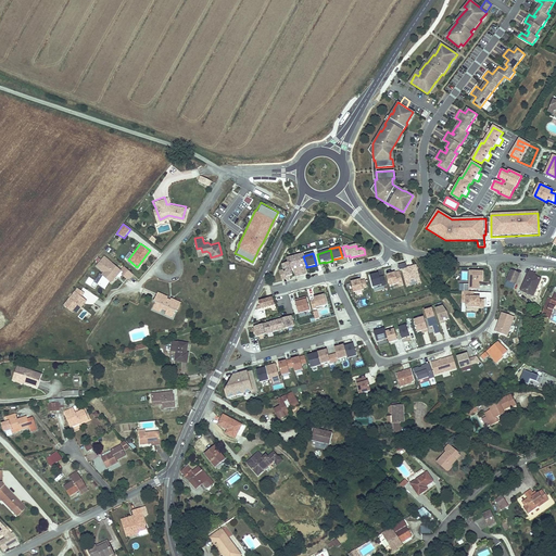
[(306,265),(303,256),(303,254),(287,258),(288,263),(281,265),(282,270),(278,272),(280,280),(286,279),(286,277),(290,276),(291,276),(290,270),(293,269),(295,277),(305,275),(303,266),(306,265)]
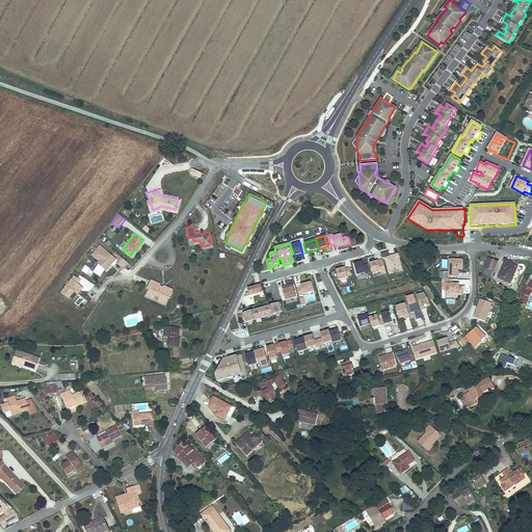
[(111,262),(114,258),(99,245),(94,251),(97,254),(95,256),(99,260),(97,262),(99,263),(104,267),(106,269),(110,264),(111,262)]
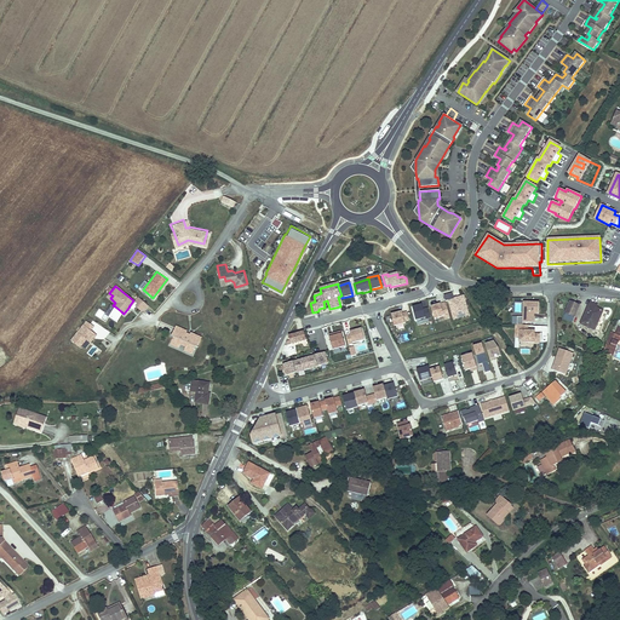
[(452,293),(443,296),(445,302),(447,300),(453,320),(464,317),(461,309),(466,308),(463,297),(453,299),(452,293)]
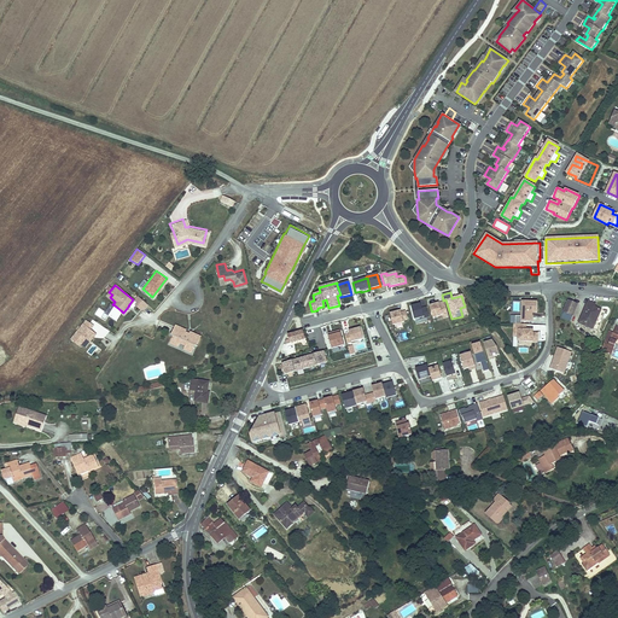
[(147,303),(138,295),(134,298),(135,304),(140,308),(143,308),(147,303)]
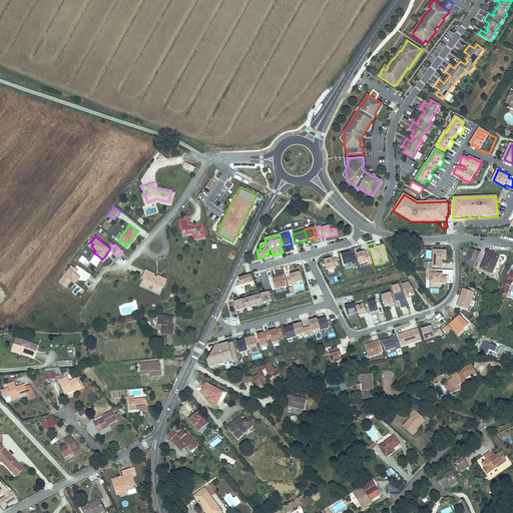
[(476,258),(480,248),(473,246),(469,254),(476,258)]
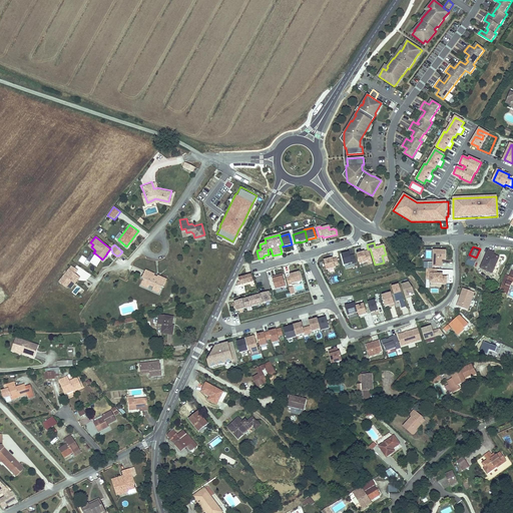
[(441,267),(441,259),(445,259),(446,249),(433,249),(432,263),(432,267),(441,267)]
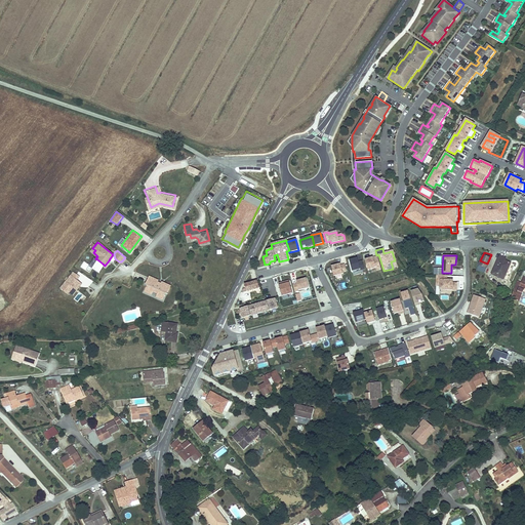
[(380,269),(376,256),(364,260),(367,271),(375,269),(375,271),(380,269)]
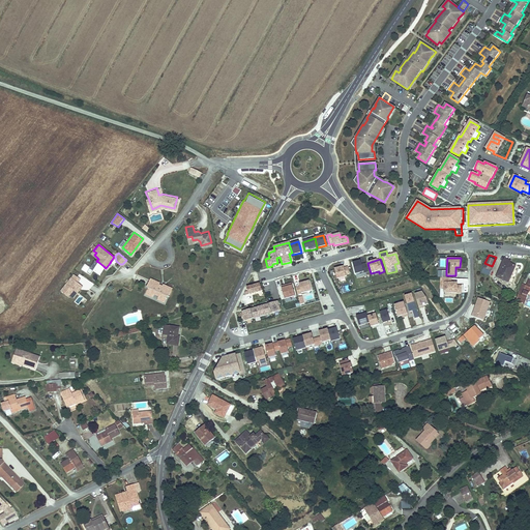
[(503,260),(497,276),(507,281),(513,265),(503,260)]
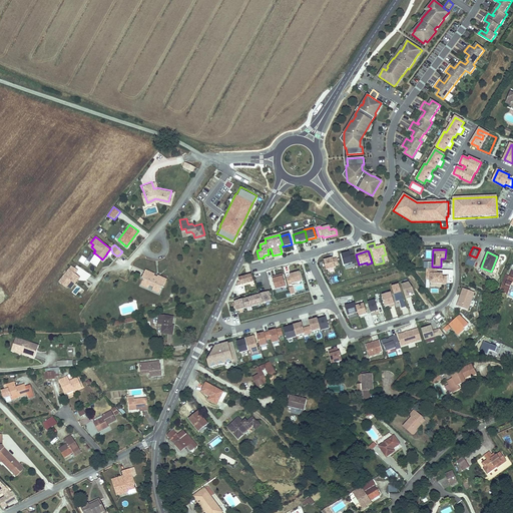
[(356,263),(354,254),(350,255),(349,252),(342,254),(345,265),(351,263),(352,265),(356,263)]
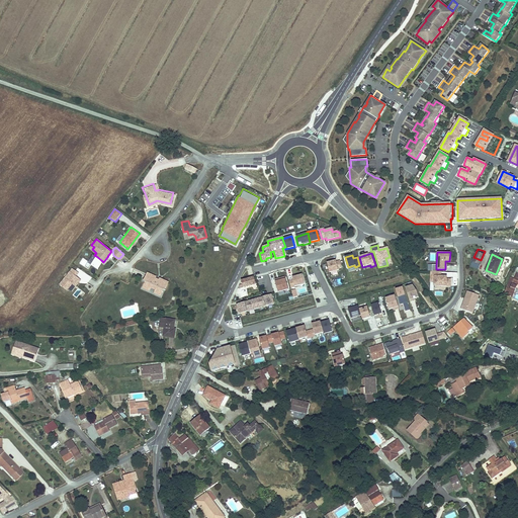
[(101,260),(96,256),(92,264),(97,268),(101,260)]
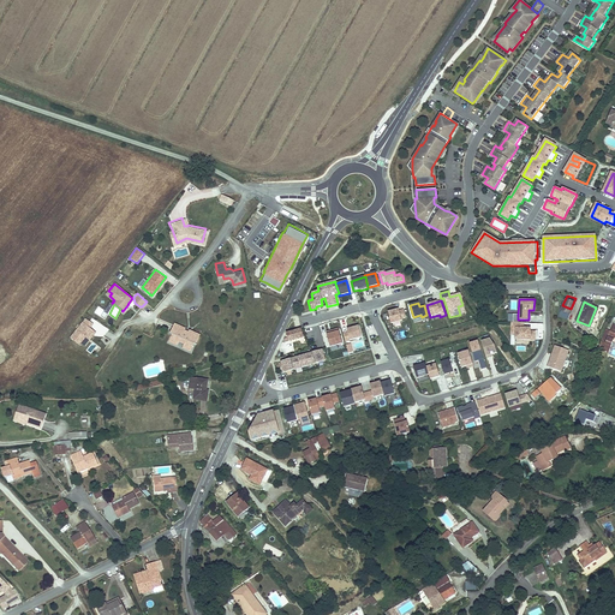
[(401,320),(405,318),(402,310),(399,311),(399,310),(388,312),(390,324),(401,321),(401,320)]
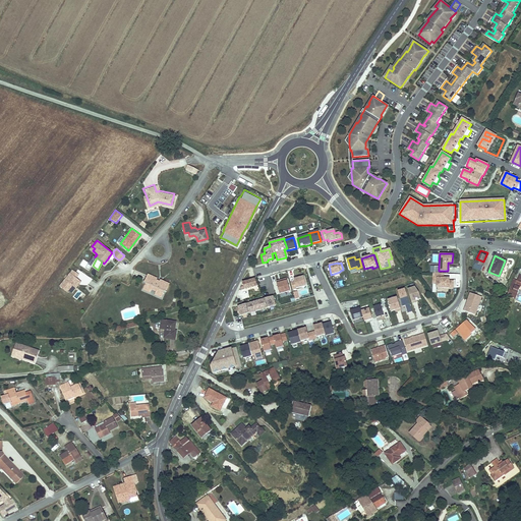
[(72,270),(59,286),(67,292),(72,285),(76,288),(80,282),(75,279),(78,275),(72,270)]
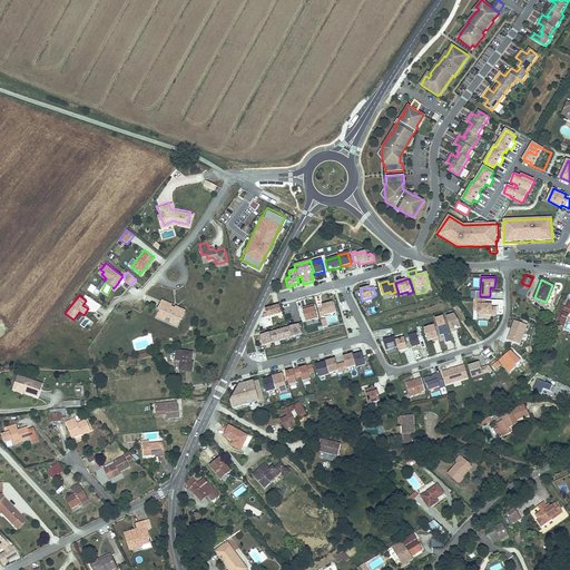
[(161,298),(158,307),(160,307),(157,315),(164,317),(166,314),(170,316),(169,320),(176,323),(179,316),(182,316),(185,308),(175,304),(174,307),(170,305),(172,303),(161,298)]
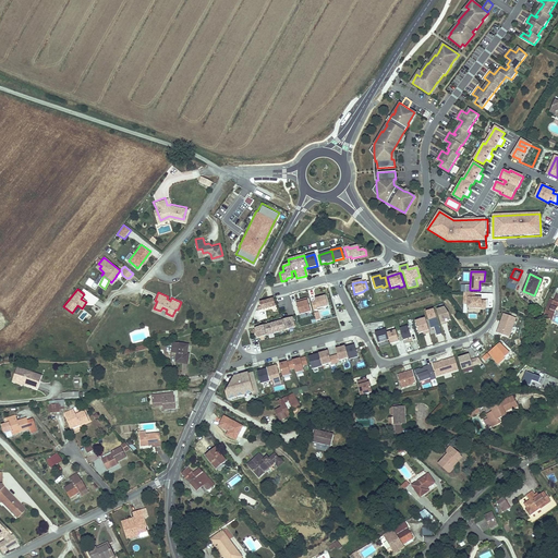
[(485,307),(485,300),(481,300),(481,298),(474,298),(474,292),(470,292),(464,292),(463,292),(463,303),(474,303),(473,307),(485,307)]
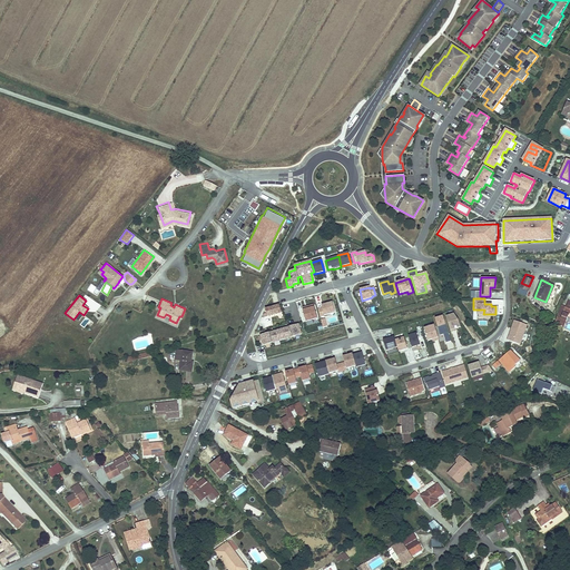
[(560,303),(553,318),(559,321),(563,323),(566,317),(563,316),(564,313),(567,314),(569,315),(569,301),(568,300),(566,305),(560,303)]
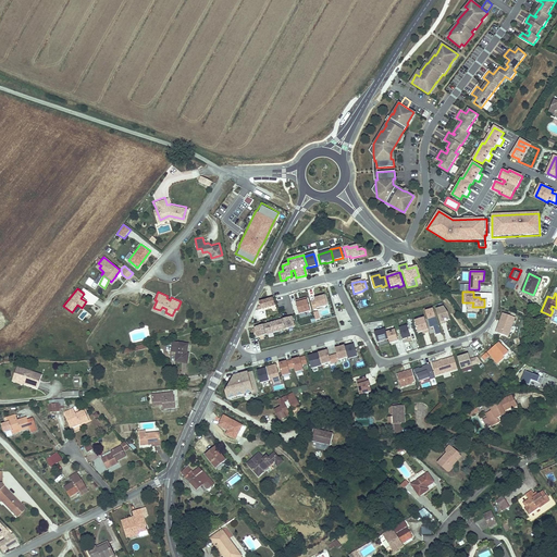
[(327,306),(324,296),(313,299),(314,301),(310,302),(312,310),(327,306)]
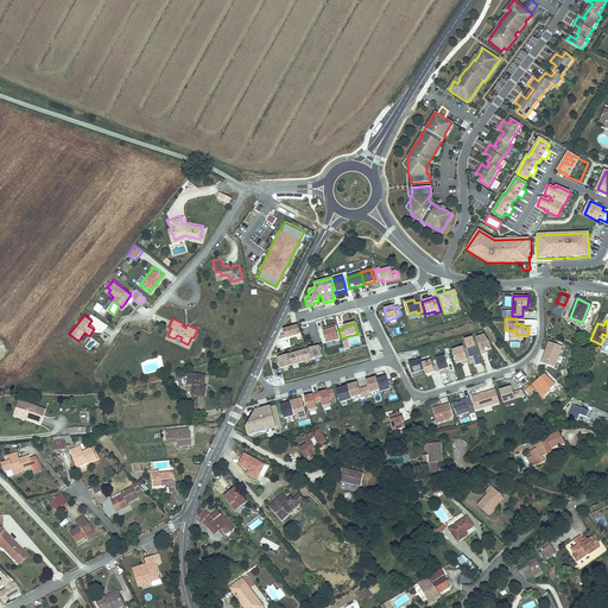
[(334,325),(322,329),(325,343),(339,340),(334,325)]
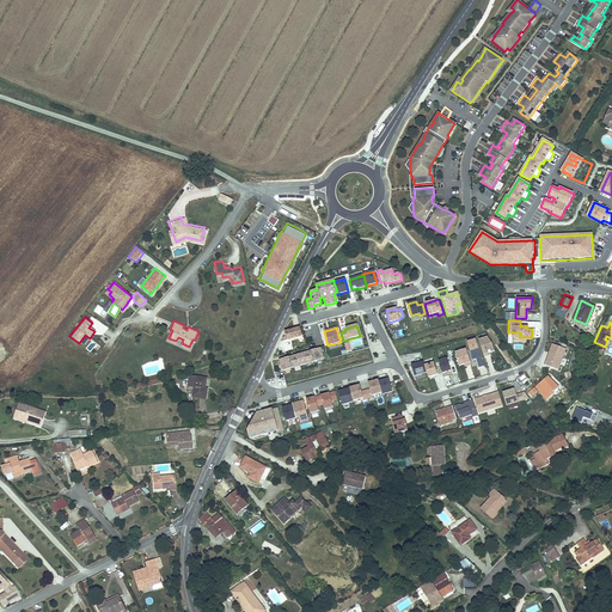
[(303,336),(300,329),(285,332),(286,337),(283,337),(285,341),(303,336)]
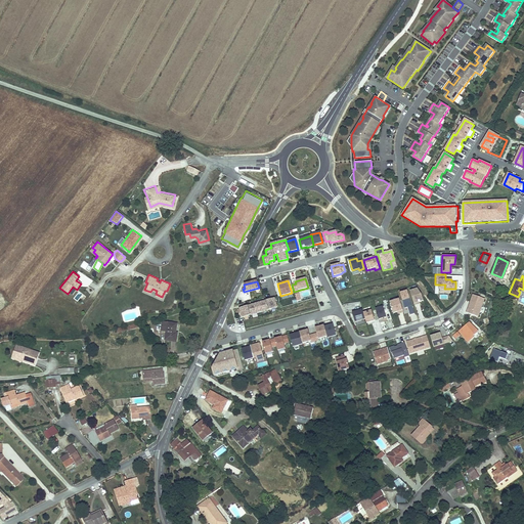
[(410,291),(415,304),(419,303),(418,302),(423,300),(422,295),(418,289),(410,291)]
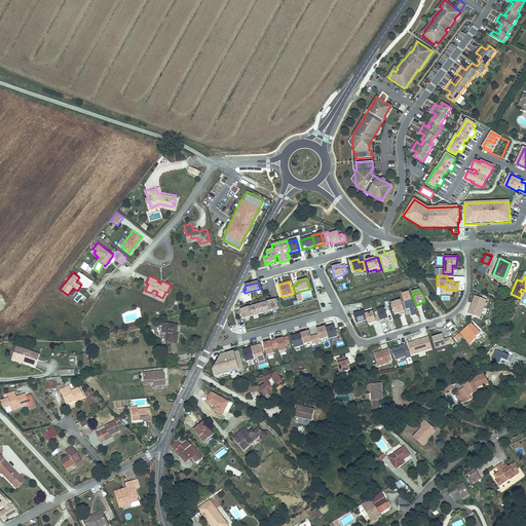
[(409,292),(402,294),(406,309),(409,308),(411,315),(416,314),(409,292)]
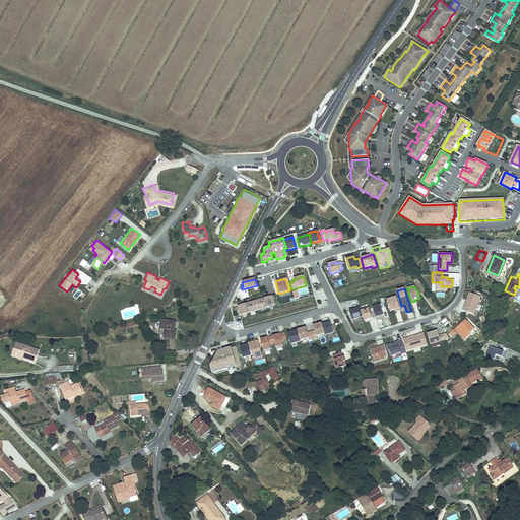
[(469,291),(463,309),(474,313),(480,296),(469,291)]
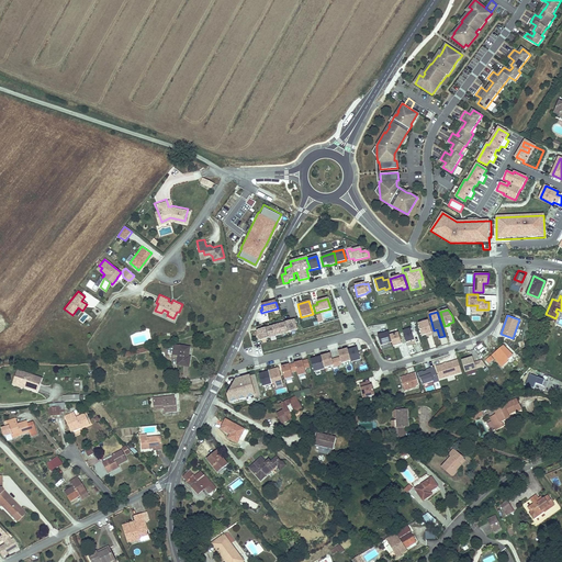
[(294,321),(257,332),(259,340),(296,329),(294,321)]
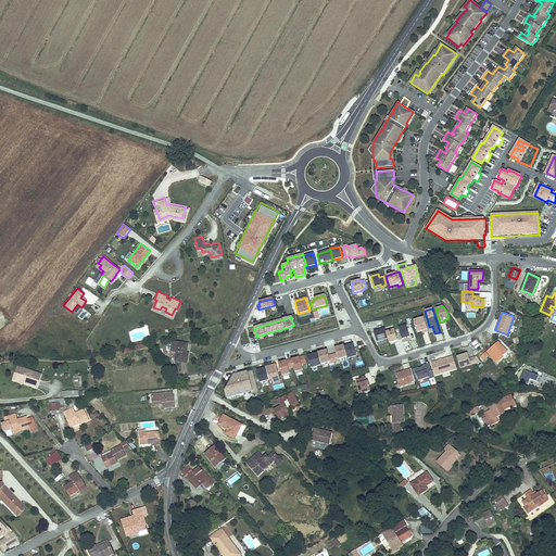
[(424,317),(414,320),(417,331),(421,330),(422,330),(424,332),(428,330),(424,317)]
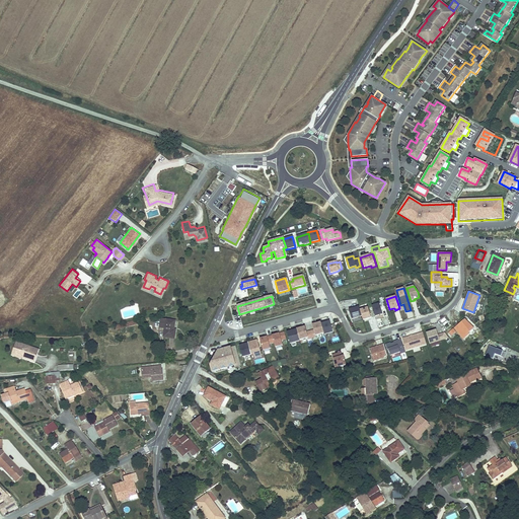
[(367,303),(368,307),(371,306),(370,297),(360,298),(362,304),(367,303)]
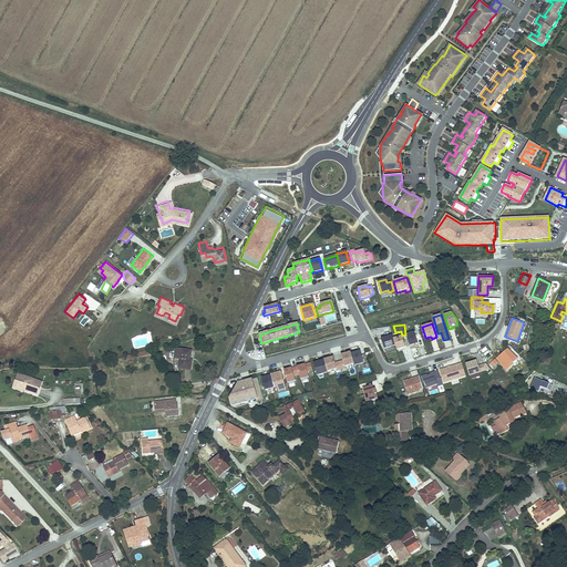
[(414,332),(406,334),(410,346),(418,342),(414,332)]
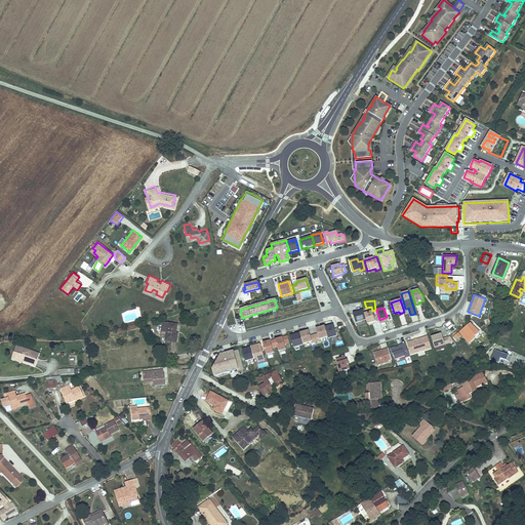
[(359,311),(353,313),(355,323),(366,319),(364,313),(362,309),(358,311),(359,311)]
